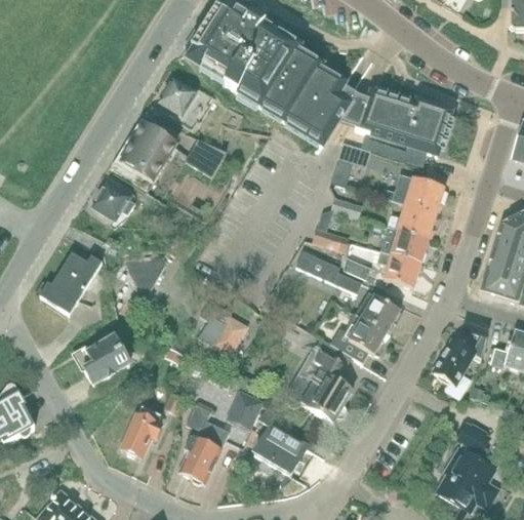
[(322,145),(337,122),(341,123),(347,125),(356,128),(355,128),(370,133),(407,146),(428,153),(432,154),(437,156),(452,112),(424,103),(425,101),(416,98),(414,106),(371,91),(369,100),(361,96),(358,95),(355,93),(344,86),(345,84),(341,82),(344,79),(323,66),(321,70),(320,69),(322,66),(319,64),(322,61),(301,47),(299,51),(297,50),(299,47),(296,45),(298,42),(279,29),(276,33),(273,31),(275,27),(265,21),(252,13),(252,12),(234,0),(220,0),(220,1),(219,0),(212,2),(186,44),(188,51),(184,58),(224,83),(322,145)]
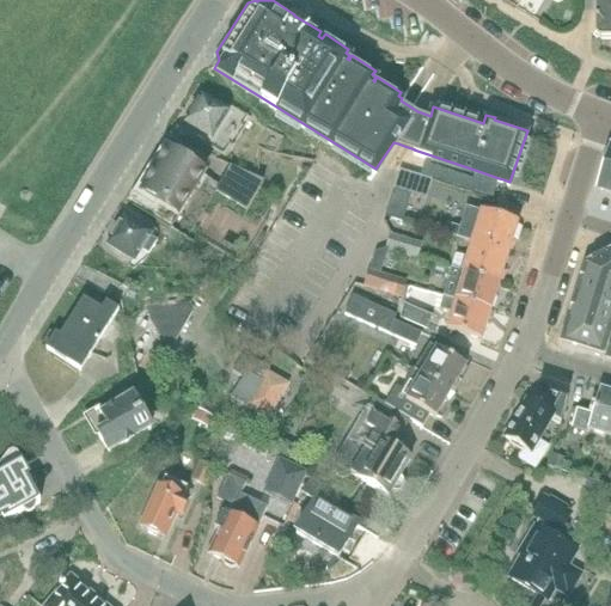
[(599,35),(610,35),(610,0),(596,0),(596,31),(599,35)]
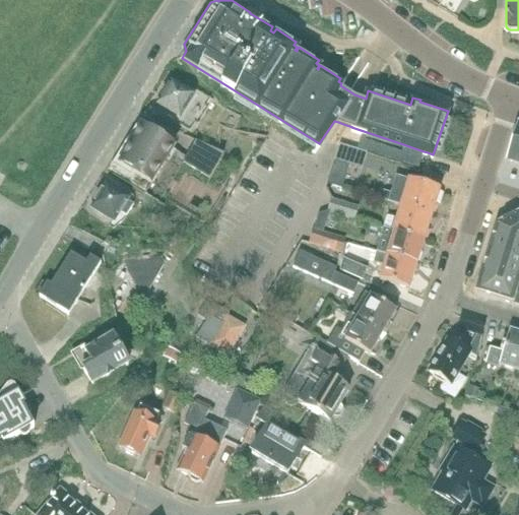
[(179,112),(192,91),(173,79),(159,100),(179,112)]
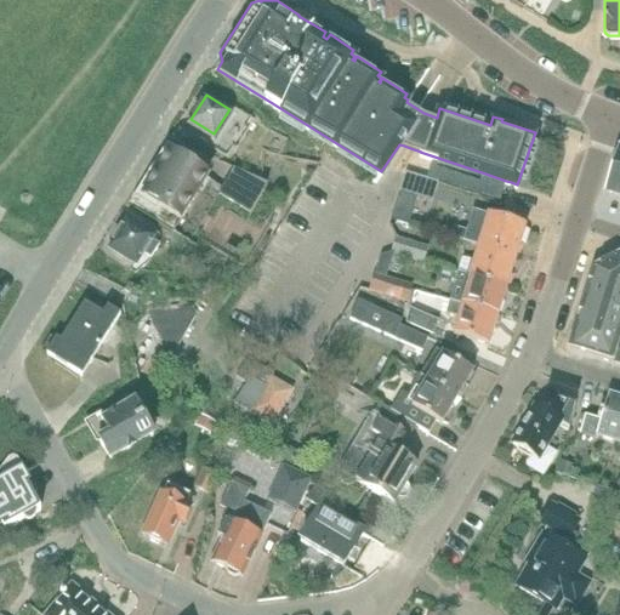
[(619,148),(619,151),(616,159),(615,159),(615,161),(615,163),(613,171),(612,171),(612,174),(613,174),(609,182),(608,184),(609,184),(608,187),(610,188),(610,189),(613,189),(619,191),(619,148)]
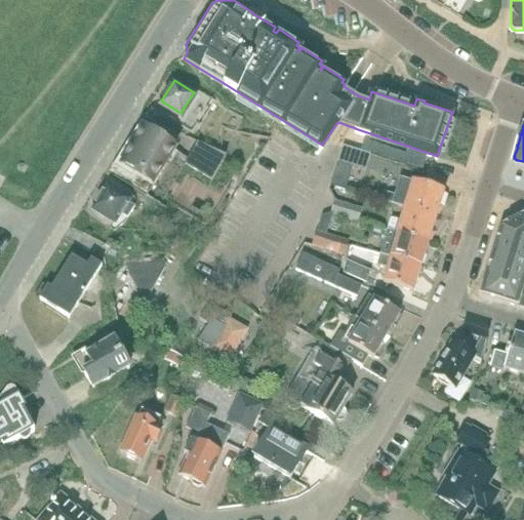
[(175,147),(148,129),(145,127),(122,162),(154,182),(175,147)]
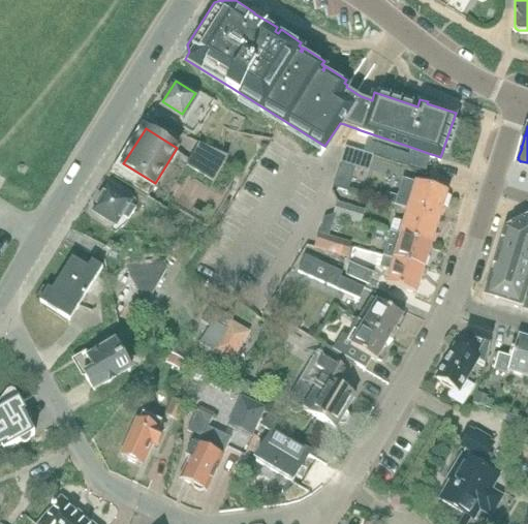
[(369,168),(374,152),(346,144),(342,157),(341,160),(369,168)]
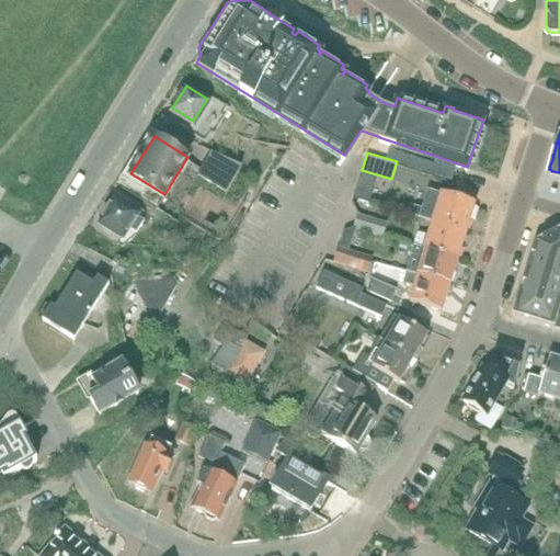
[(228,190),(239,168),(209,154),(198,176),(228,190)]
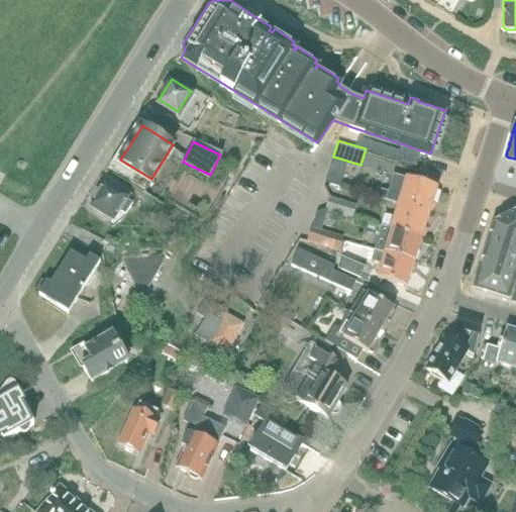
[(433,201),(437,186),(438,185),(416,178),(413,177),(407,176),(395,172),(392,180),(391,186),(390,188),(389,188),(383,186),(379,185),(376,193),(376,194),(399,201),(400,202),(401,201),(430,210),(431,208),(433,208),(435,201),(433,201)]
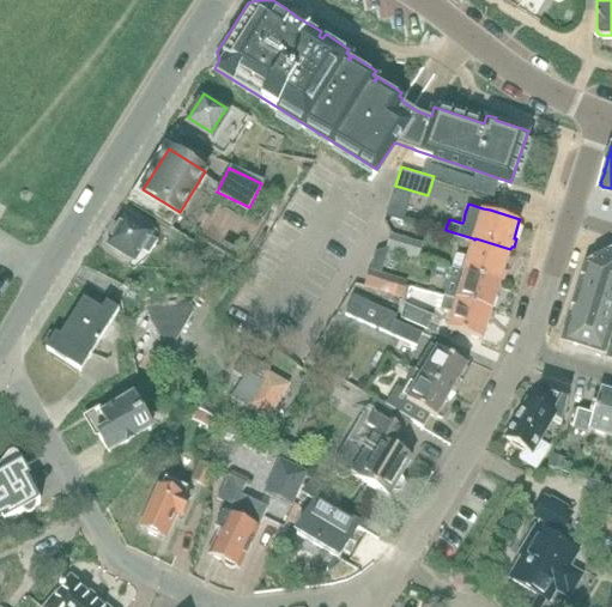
[(150,232),(151,231),(126,217),(110,241),(134,256),(141,246),(150,252),(158,238),(150,232)]
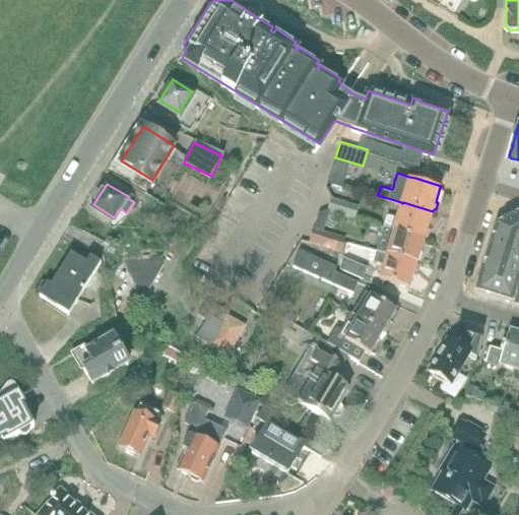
[(358,203),(339,198),(333,196),(330,207),(329,208),(354,215),(358,203)]
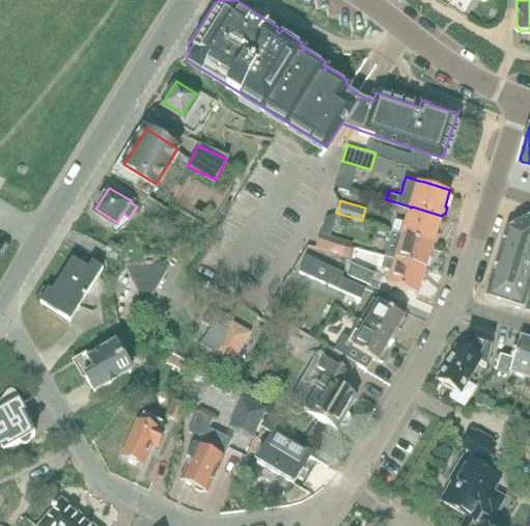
[(172,222),(177,213),(158,202),(154,210),(159,213),(158,214),(172,222)]
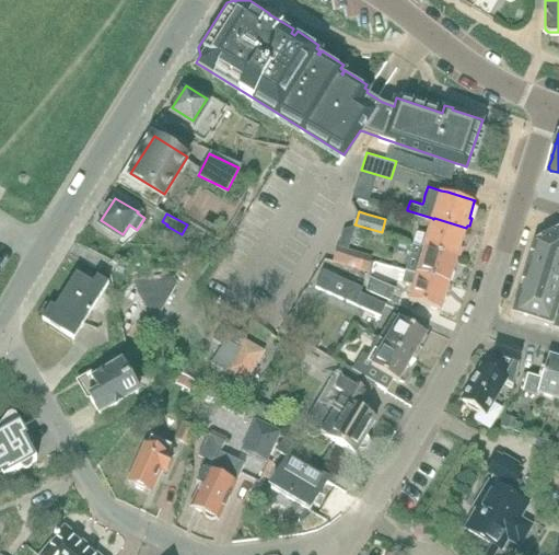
[(461,245),(466,228),(434,218),(433,219),(429,233),(419,230),(415,242),(418,243),(426,245),(457,255),(458,252),(461,253),(463,245),(461,245)]
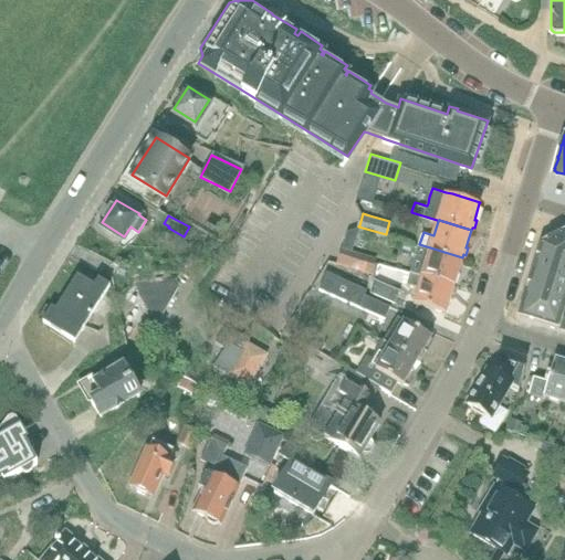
[(536,259),(564,267),(564,230),(542,241),(536,259)]
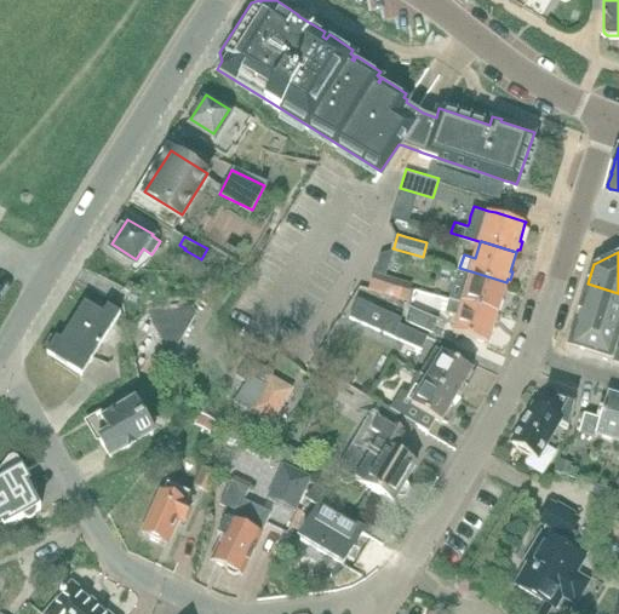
[(471,271),(463,269),(459,268),(451,297),(498,311),(506,282),(471,271)]
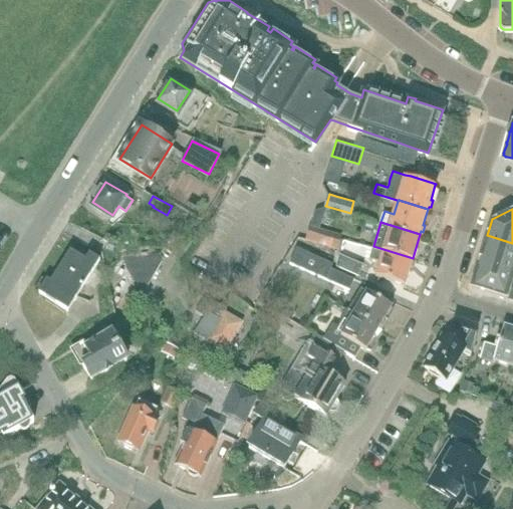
[(331,244),(335,231),(311,224),(307,236),(331,244)]
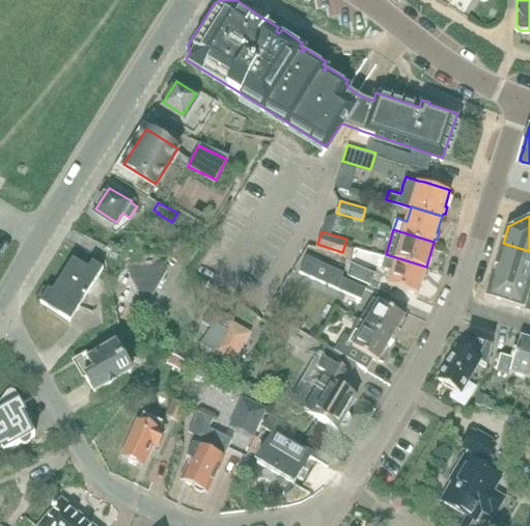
[(529,251),(503,243),(494,273),(529,283),(529,251)]
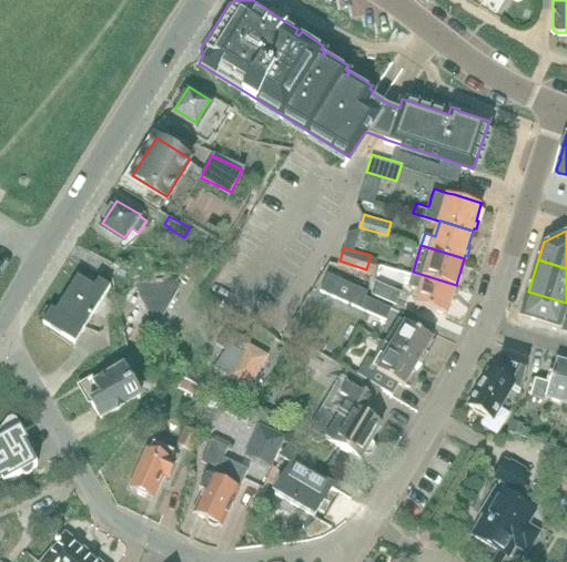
[(361,305),(365,293),(367,288),(327,268),(320,286),(361,305)]
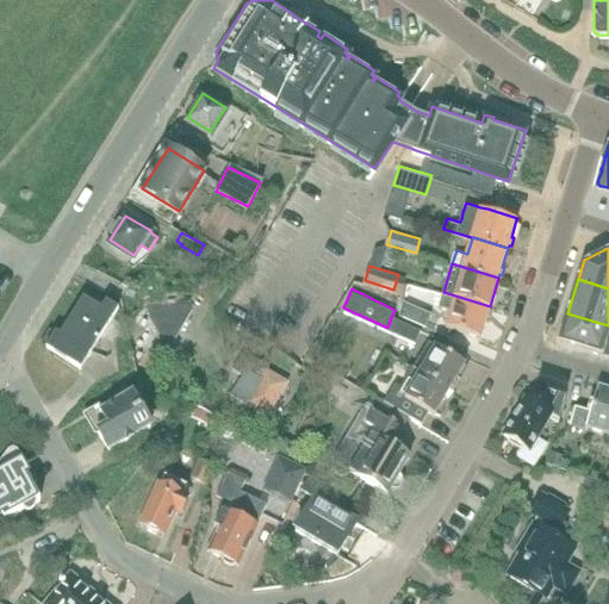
[(490,306),(443,292),(442,292),(439,305),(451,309),(446,324),(480,335),(490,306)]
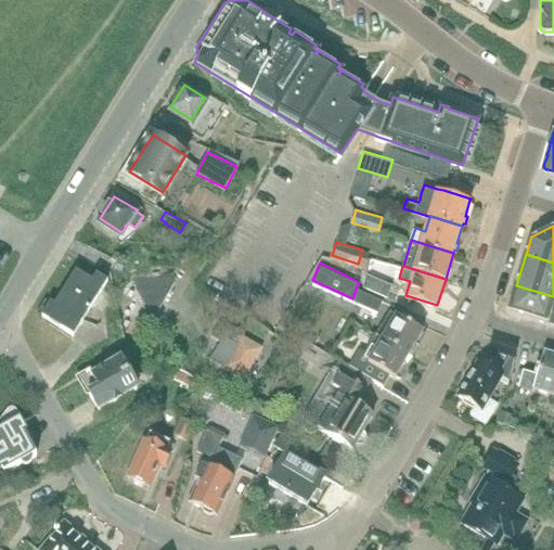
[(104,285),(102,284),(78,269),(56,304),(51,299),(50,301),(51,302),(44,312),(43,311),(42,312),(74,332),(103,288),(104,285)]
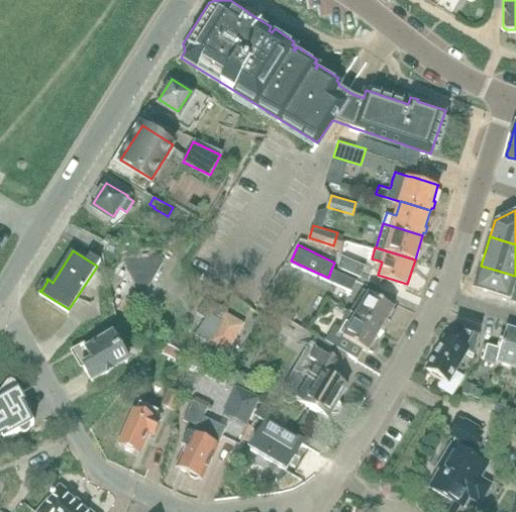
[(134,251),(130,258),(147,290),(148,289),(152,289),(153,290),(174,259),(172,258),(171,254),(171,253),(134,251)]
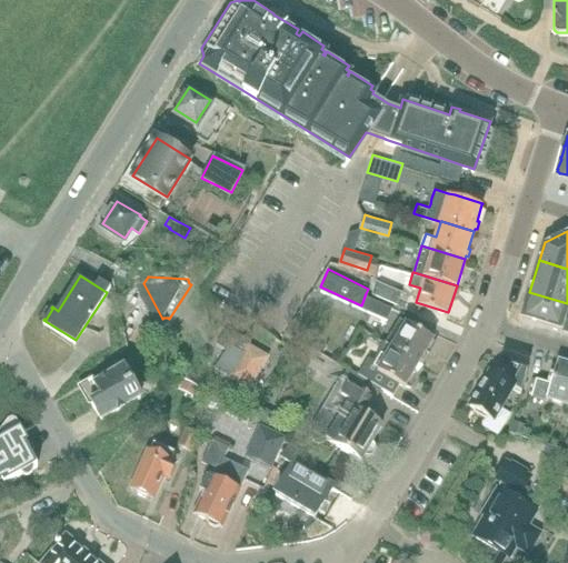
[(397,302),(402,290),(375,278),(371,292),(397,302)]
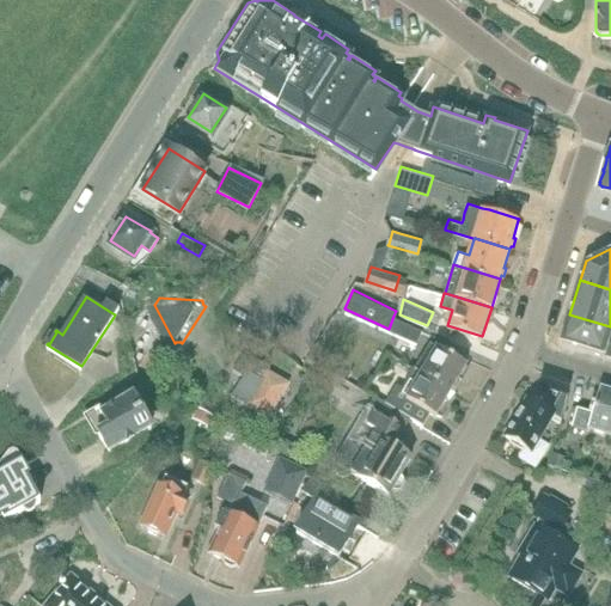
[(121,322),(127,312),(116,306),(112,313),(115,314),(114,317),(121,322)]
